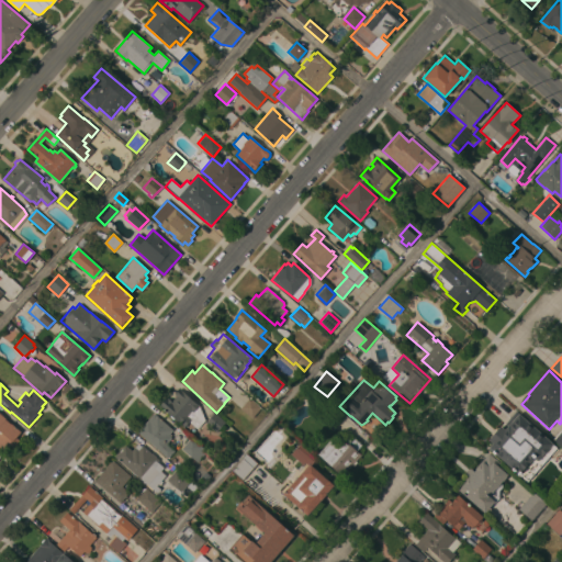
[(205,419),(198,429),(189,422),(183,427),(159,406),(167,397),(171,402),(176,396),(173,395),(180,389),(199,406),(204,419),(205,419)]
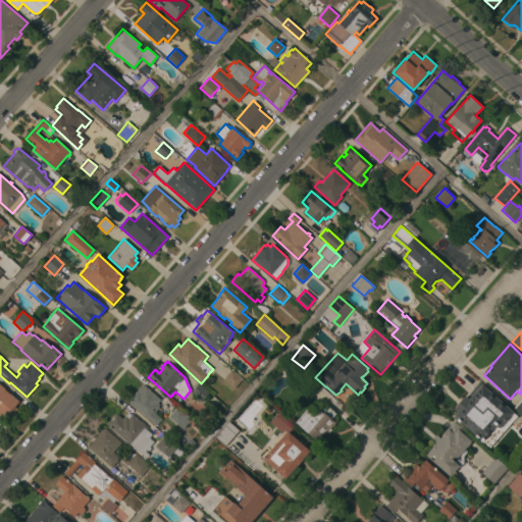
[(242,379),(233,388),(223,379),(231,370),(242,379)]
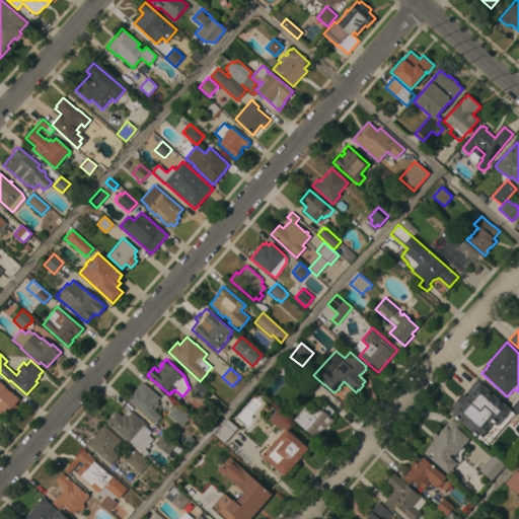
[(310,394),(299,384),(306,375),(317,385),(310,394)]
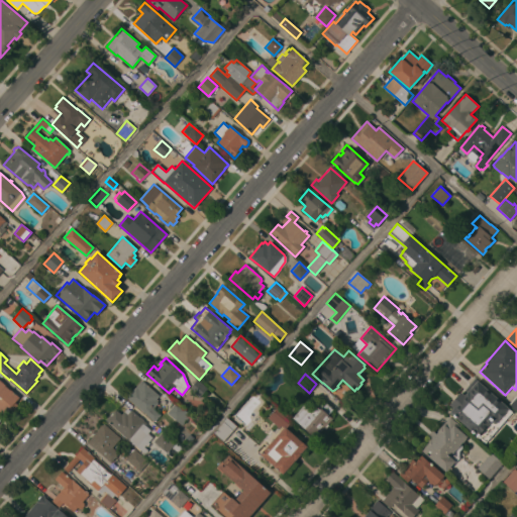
[(512,412),(486,442),(478,435),(478,436),(449,412),(452,408),(448,405),(460,392),(463,395),(467,392),(464,390),(475,379),(512,412)]
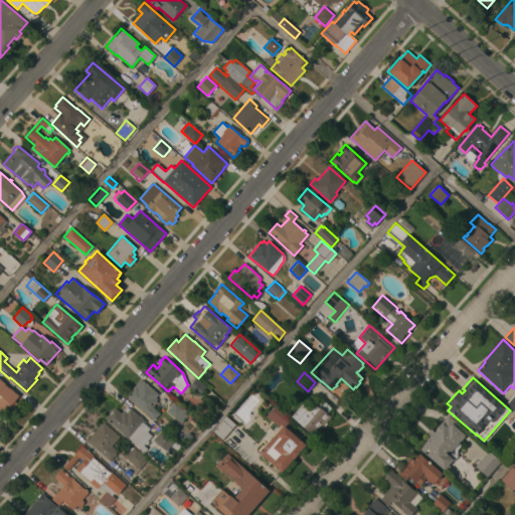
[(0,409),(0,378),(5,383),(4,384),(10,389),(10,388),(19,395),(14,401),(16,403),(11,409),(9,407),(4,413),(0,409)]
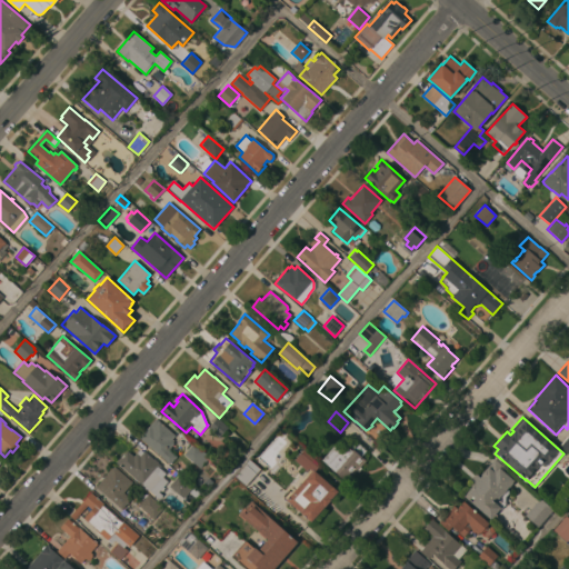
[(228,428),(219,438),(208,428),(217,418),(228,428)]
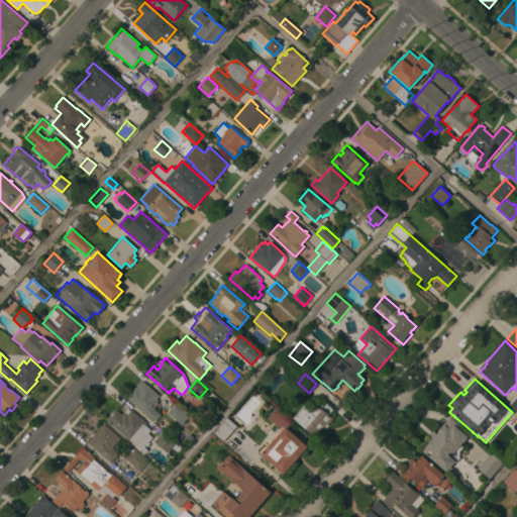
[(127,398),(141,381),(159,396),(156,399),(158,400),(157,402),(158,403),(153,407),(156,408),(154,409),(161,415),(154,422),(127,398)]
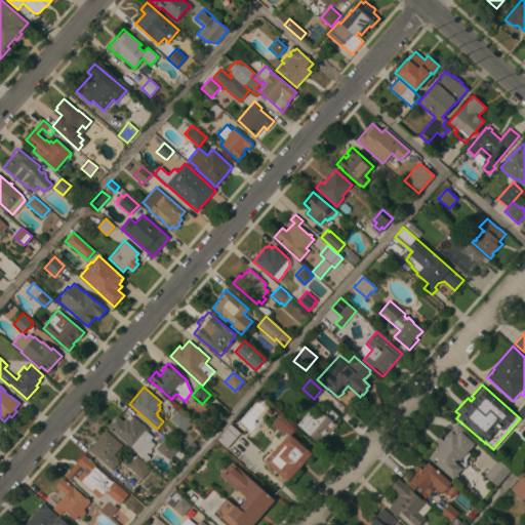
[(524,400),(516,411),(524,419),(524,400)]
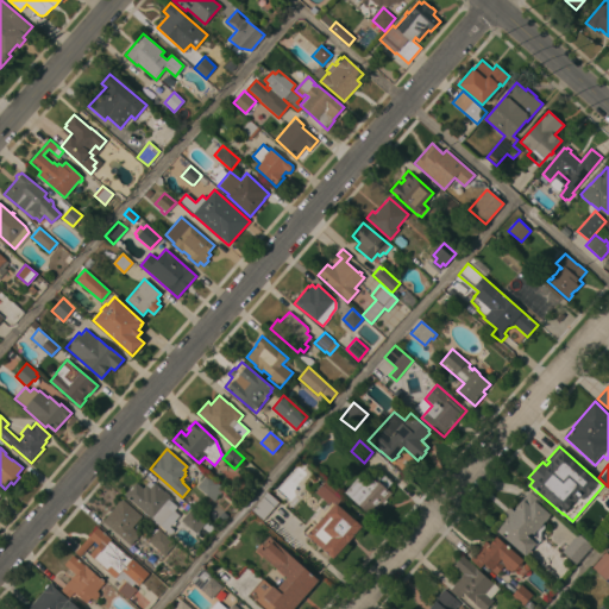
[(196,487),(207,475),(224,489),(214,501),(196,487)]
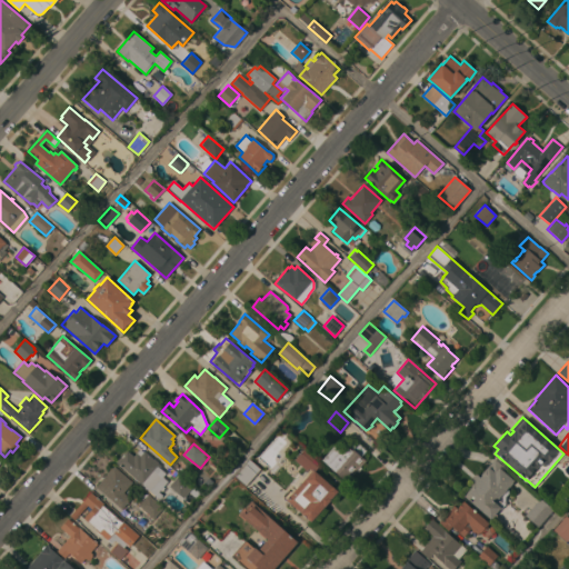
[(347,482),(321,460),(333,447),(341,453),(350,443),(355,447),(358,443),(367,450),(361,457),(366,460),(347,482)]
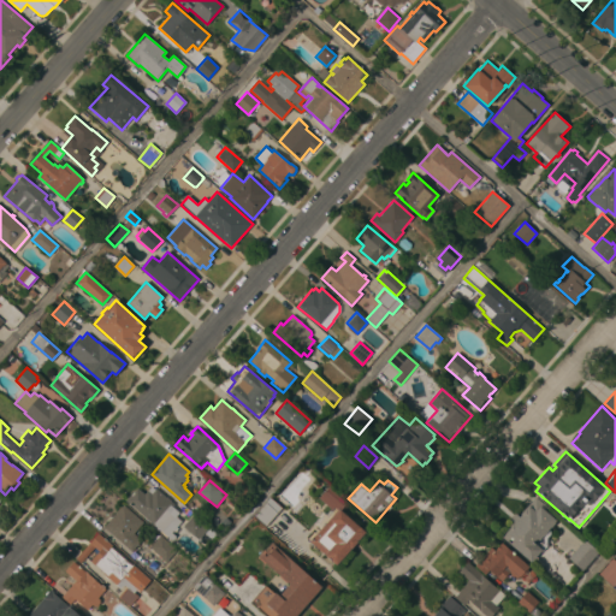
[(126,501),(137,487),(144,495),(152,486),(155,490),(166,498),(166,497),(171,501),(170,502),(173,504),(169,510),(181,521),(171,533),(176,537),(172,540),(126,501)]
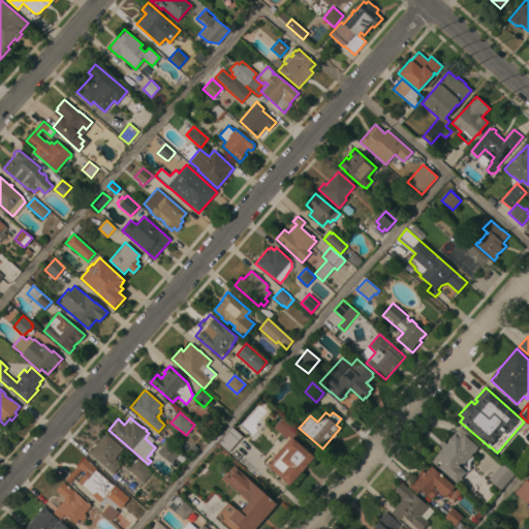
[(274,428),(282,417),(293,428),(285,438),(274,428)]
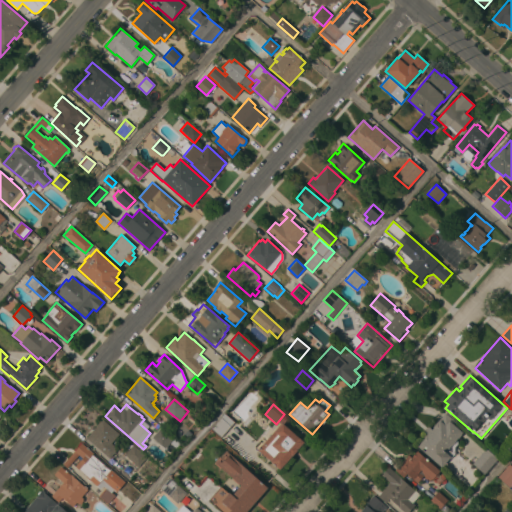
[(234,422),(221,438),(211,429),(221,418),(221,417),(224,413),(234,422)]
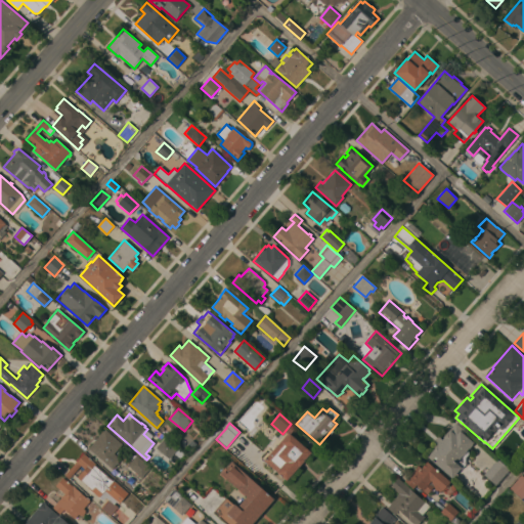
[(427,456),(432,450),(431,450),(435,445),(436,445),(437,445),(434,442),(438,437),(442,439),(443,438),(442,437),(455,423),(467,432),(465,435),(473,442),(472,444),(472,445),(469,449),(468,448),(467,449),(468,450),(468,454),(465,457),(465,465),(461,469),(451,478),(427,456)]
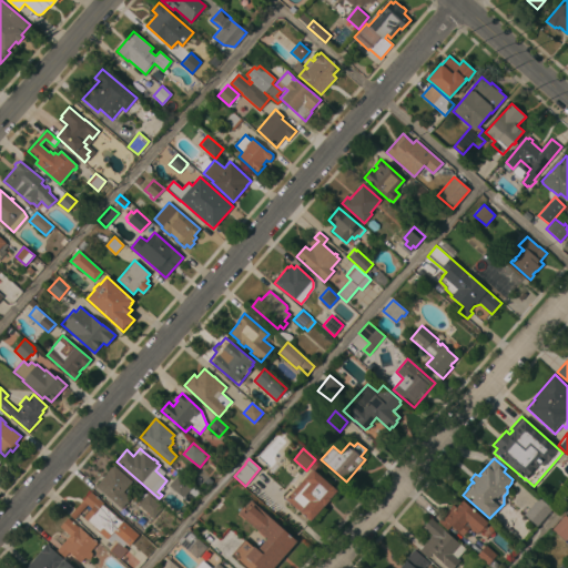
[(95,486),(113,465),(133,482),(124,493),(131,498),(122,509),(95,486)]
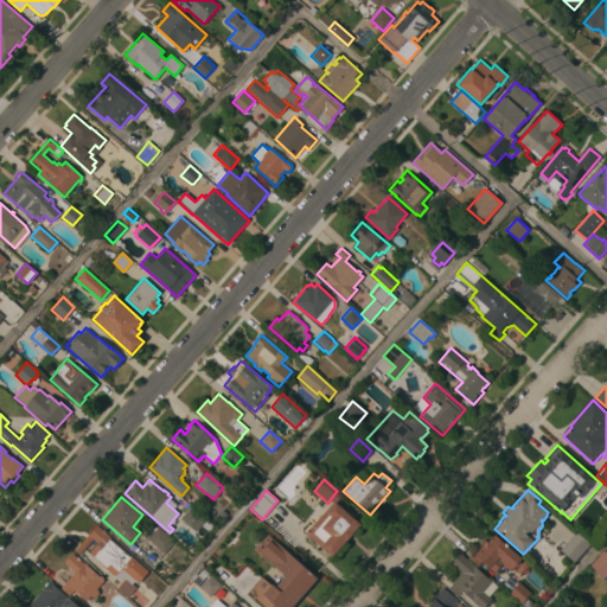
[(360,524),(332,557),(305,534),(332,503),(333,504),(336,502),(360,524)]
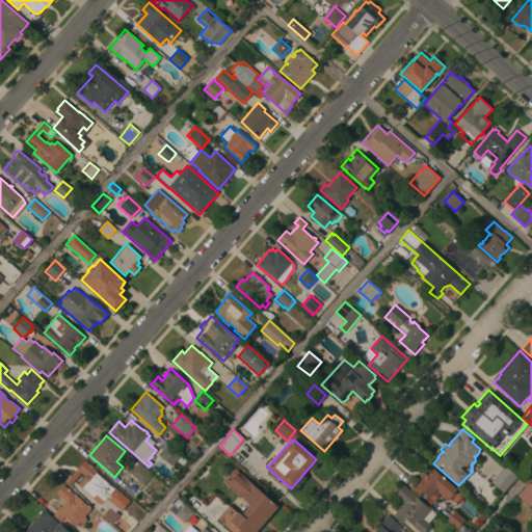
[(158,454),(166,445),(180,456),(171,466),(158,454)]
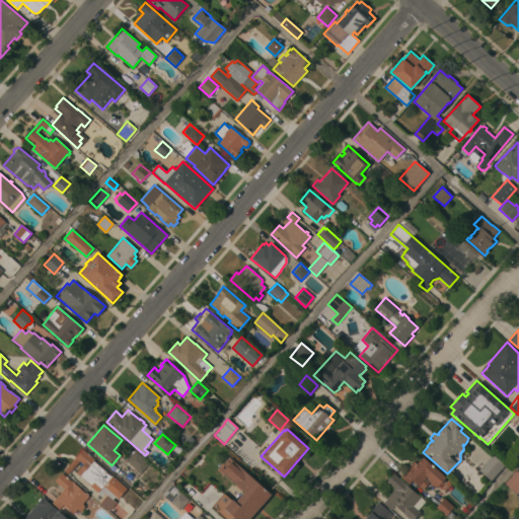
[(86,484),(87,483),(76,472),(83,464),(79,461),(68,474),(64,470),(82,449),(94,459),(93,461),(112,477),(113,476),(127,489),(118,498),(115,496),(112,499),(117,503),(108,511),(100,504),(100,503),(99,502),(104,495),(106,497),(107,495),(104,492),(101,496),(86,484)]
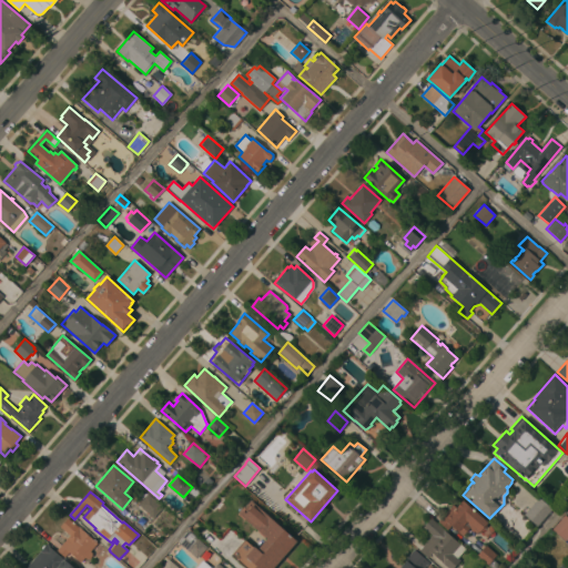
[(163,507),(153,518),(138,505),(148,493),(163,507)]
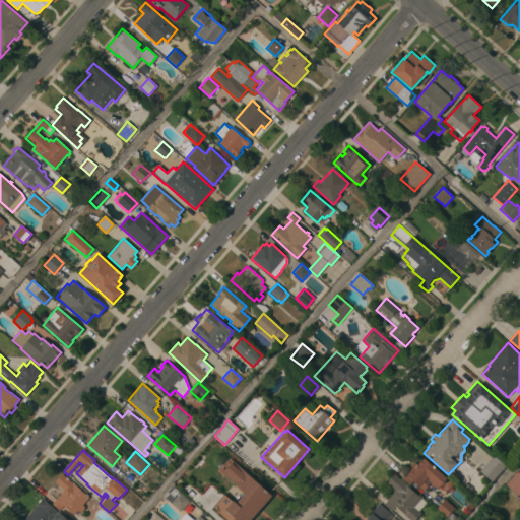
[(494,455),(506,465),(492,481),(479,471),(494,455)]
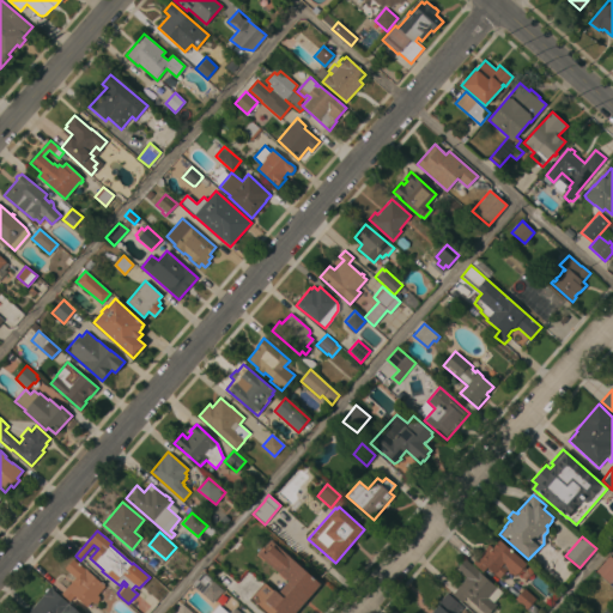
[(526,563),(514,576),(507,569),(499,578),(487,568),(483,572),(473,563),(489,545),(492,548),(499,540),(526,563)]
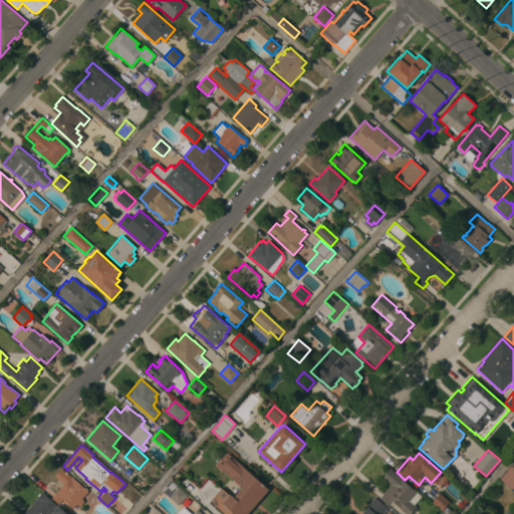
[(247,513),(222,513),(209,502),(221,488),(232,497),(241,488),(216,466),(226,454),(268,490),(247,513)]
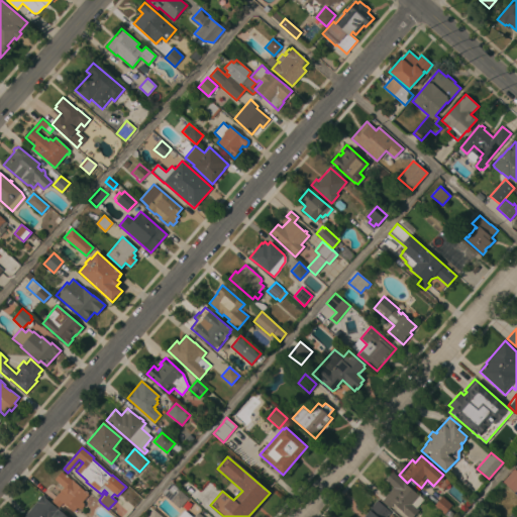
[(516,489),(515,492),(503,482),(514,469),(516,471),(516,489)]
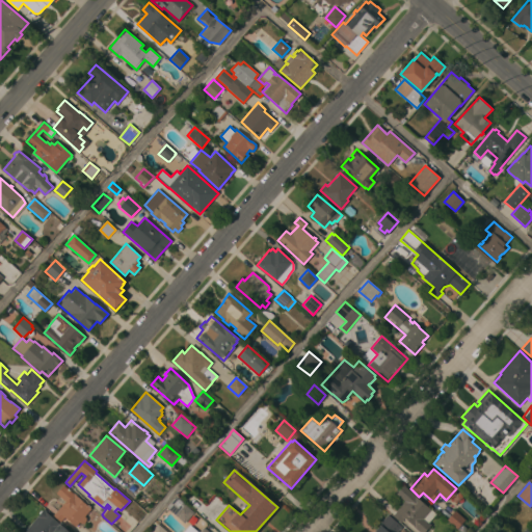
[(95,512),(89,517),(85,515),(84,516),(86,517),(85,519),(86,520),(83,524),(82,523),(81,524),(78,527),(76,526),(76,527),(70,522),(70,523),(65,520),(67,520),(64,517),(60,522),(53,515),(64,502),(56,494),(63,485),(95,512)]
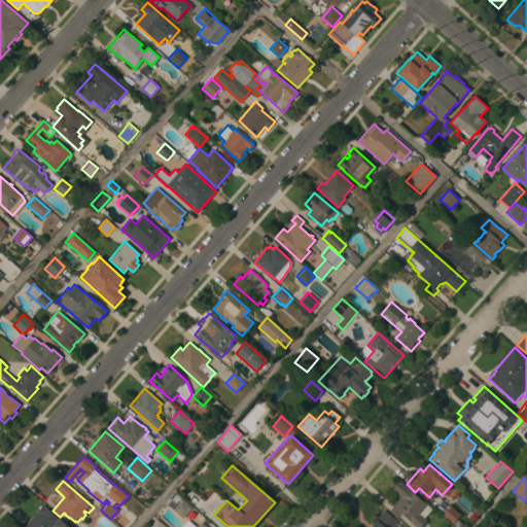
[(432,510),(424,518),(426,520),(420,526),(414,526),(400,514),(396,518),(389,511),(398,500),(397,499),(400,496),(392,489),(399,481),(432,510)]
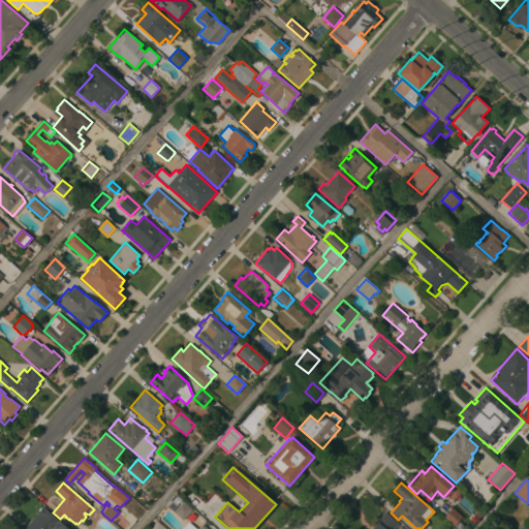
[(68,528),(24,528),(38,514),(37,512),(43,506),(68,528)]
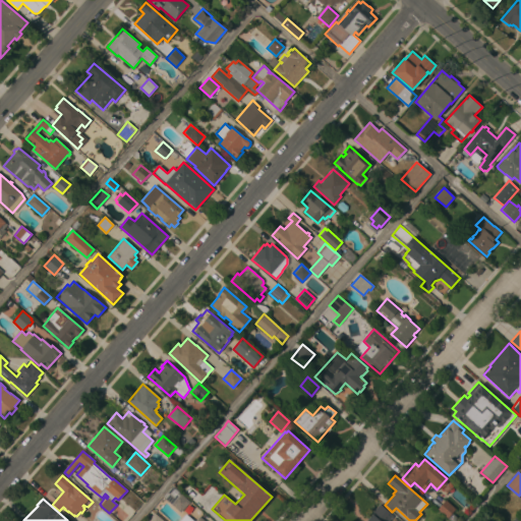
[(456,509),(448,518),(438,509),(446,500),(456,509)]
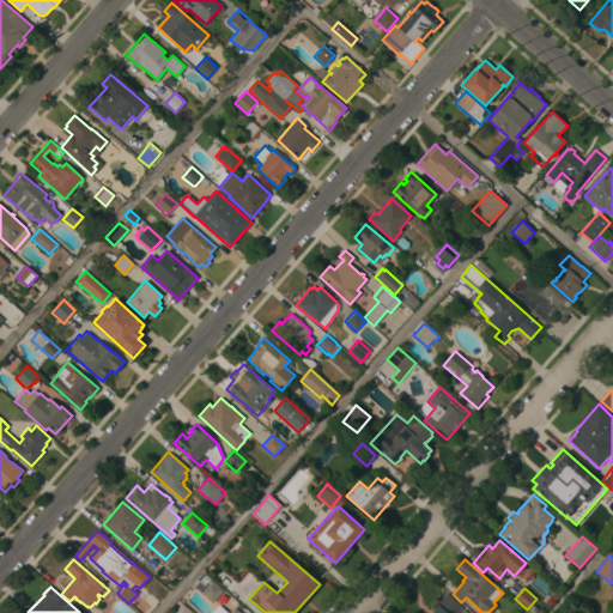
[(462,607),(457,612),(431,612),(438,606),(436,605),(447,593),(462,607)]
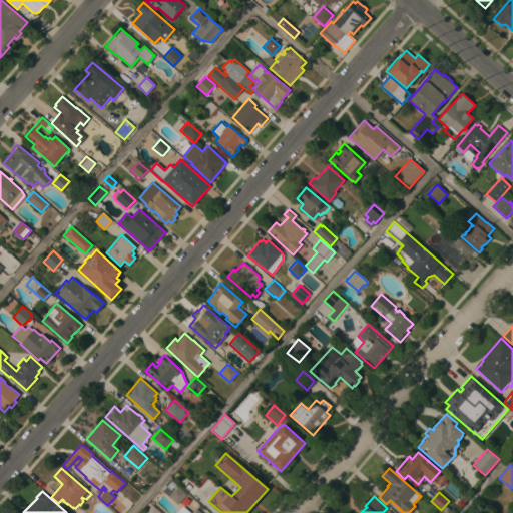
[(145,512),(148,510),(146,508),(149,504),(151,505),(152,505),(160,512),(145,512)]
